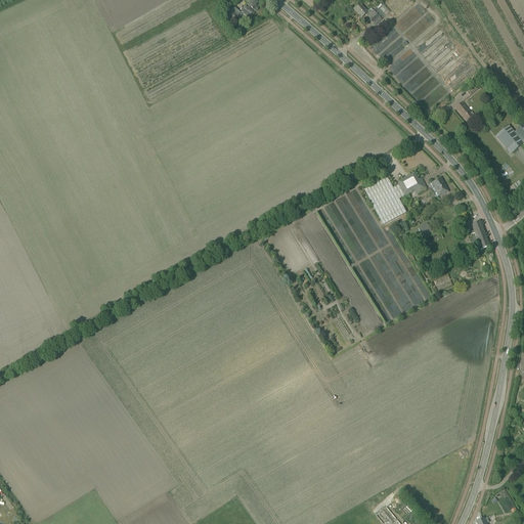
[(241,12),(243,13),(244,15),(247,17),(249,18),(254,11),(255,12),(256,11),(257,10),(257,9),(256,7),(258,3),(253,0),(252,0),(251,3),(249,2),(247,4),(241,12)]
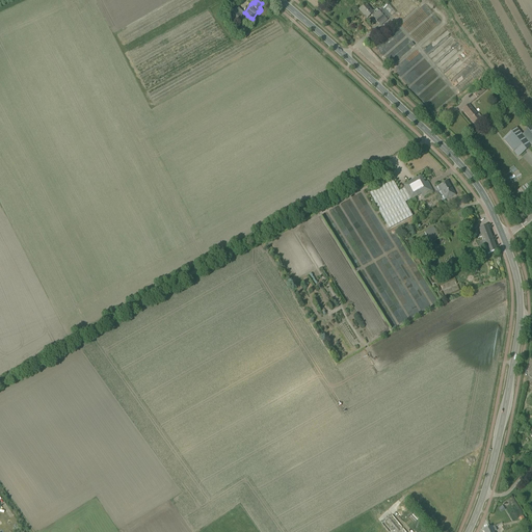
[(366,4),(358,10),(367,19),(371,15),(380,26),(387,20),(390,17),(394,12),(395,12),(388,5),(382,9),(381,8),(374,14),(366,4)]
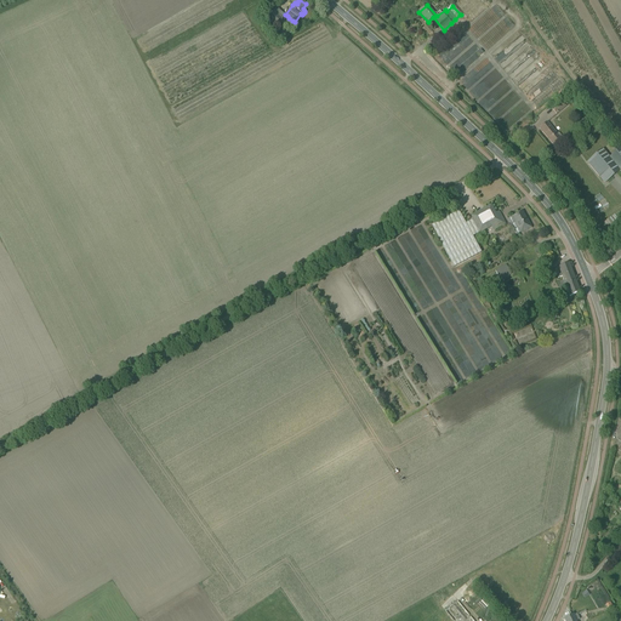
[(267,20),(273,26),(275,24),(280,18),(272,11),(267,17),(268,17),(267,20)]
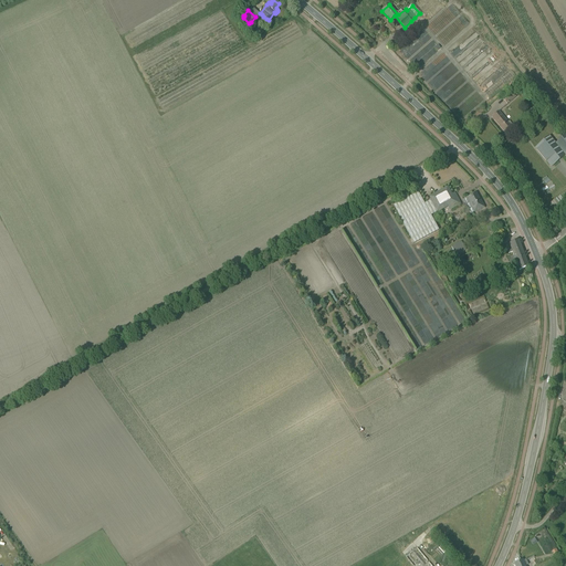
[(501,97),(506,104),(516,96),(511,90),(501,97)]
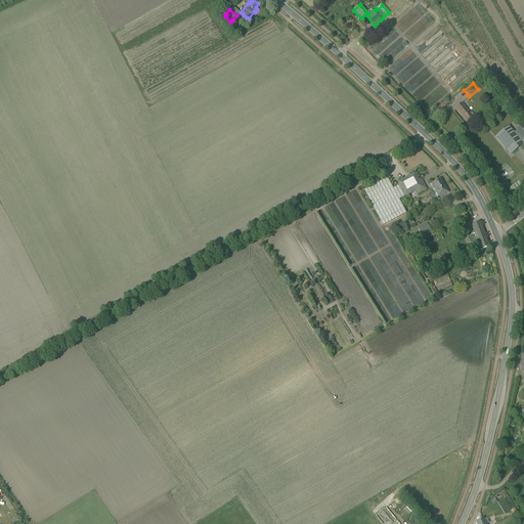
[(455,108),(467,122),(474,116),(471,112),(470,113),(462,102),(455,108)]
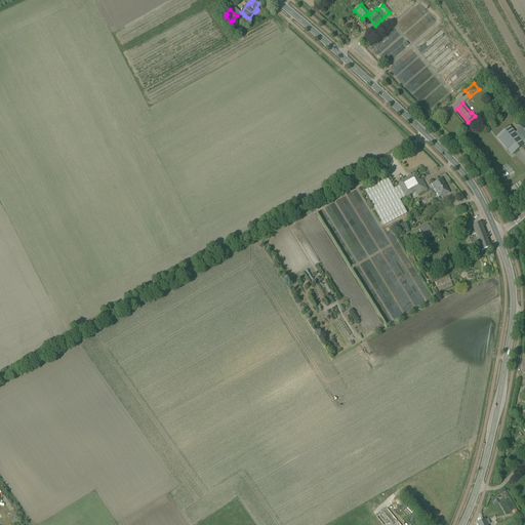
[(524,124),(515,132),(524,145),(524,146),(524,124)]
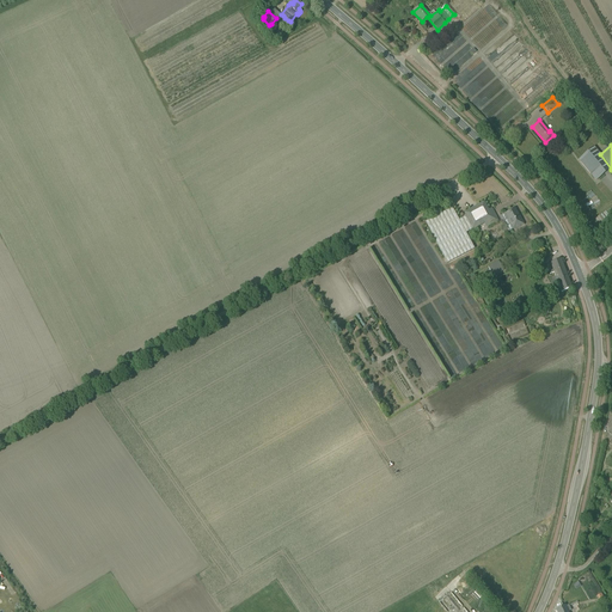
[(611,169),(600,154),(594,147),(579,160),(595,181),(611,169)]
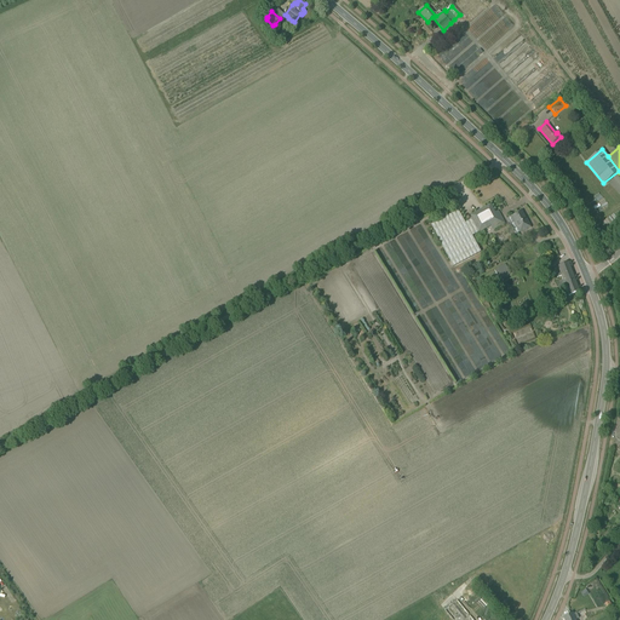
[(430,225),(453,268),(481,252),(472,236),(480,233),(491,227),(493,230),(504,223),(498,212),(494,213),(491,206),(470,216),(472,219),(465,223),(458,211),(430,225)]
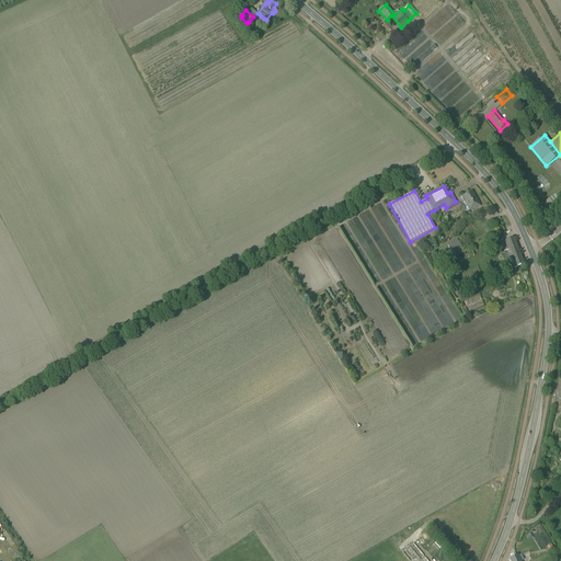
[(480,206),(476,197),(476,198),(471,192),(462,196),(468,206),(464,207),(467,213),(470,210),(471,210),(480,206)]
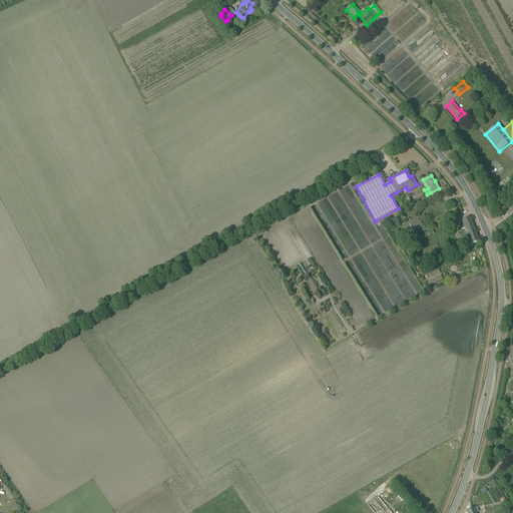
[(460,227),(460,229),(464,228),(470,244),(479,241),(470,217),(461,220),(463,226),(460,227)]
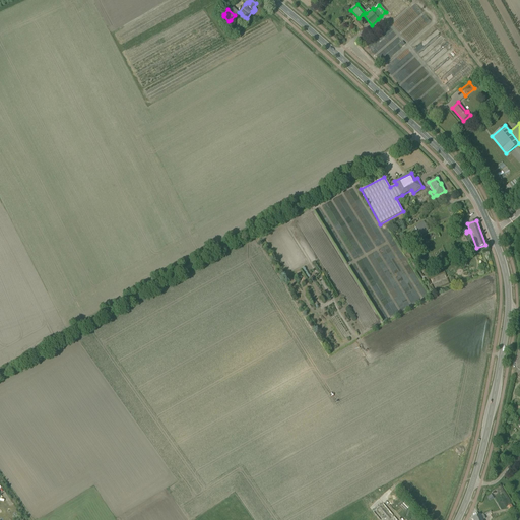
[(418,235),(428,230),(424,221),(414,226),(418,235)]
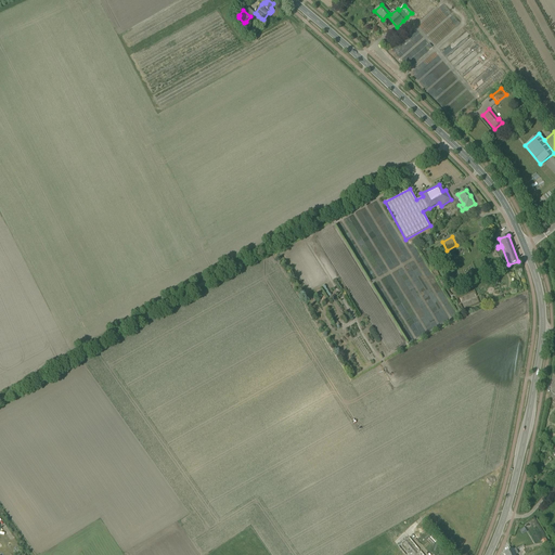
[(483,243),(487,250),(492,248),(490,241),(483,243)]
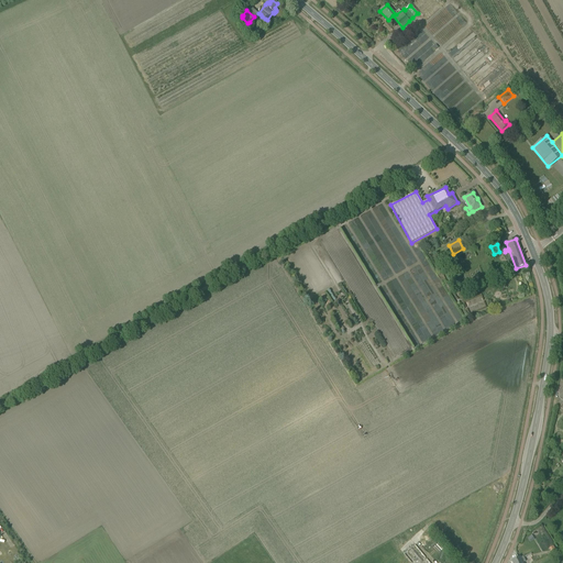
[(430,562),(416,544),(404,554),(410,562),(430,562)]
